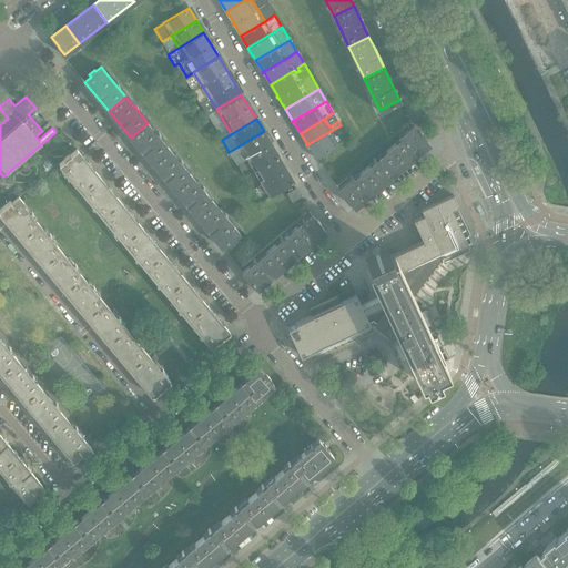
[(170,150),(156,133),(148,123),(131,138),(153,164),(170,150)]
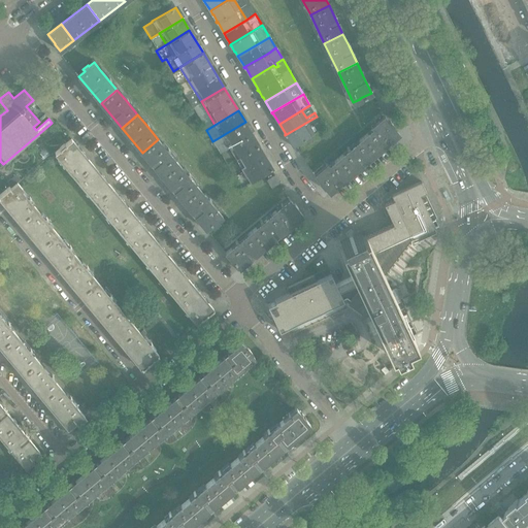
[(399,134),(394,128),(395,127),(390,122),(389,122),(384,116),(371,127),(373,129),(363,137),(376,153),(399,134)]
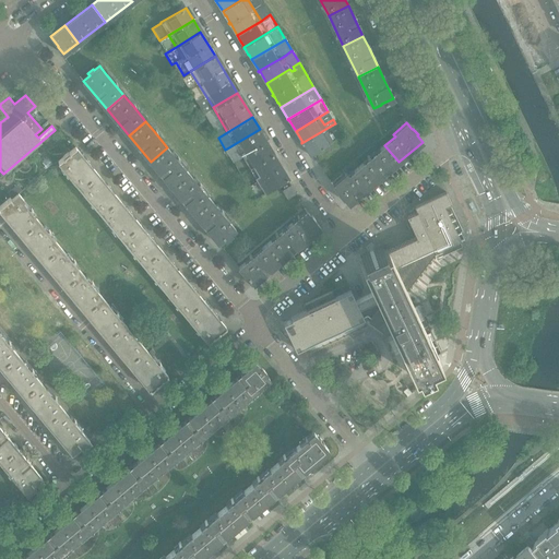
[(333,140),(340,134),(333,125),(301,143),(302,144),(304,143),(310,155),(313,153),(329,144),(333,141),(333,140)]
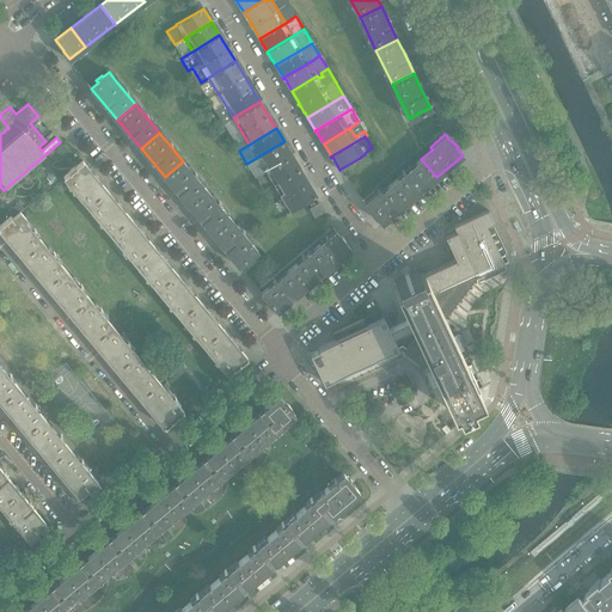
[(255,177),(292,154),(285,141),(246,164),(255,177)]
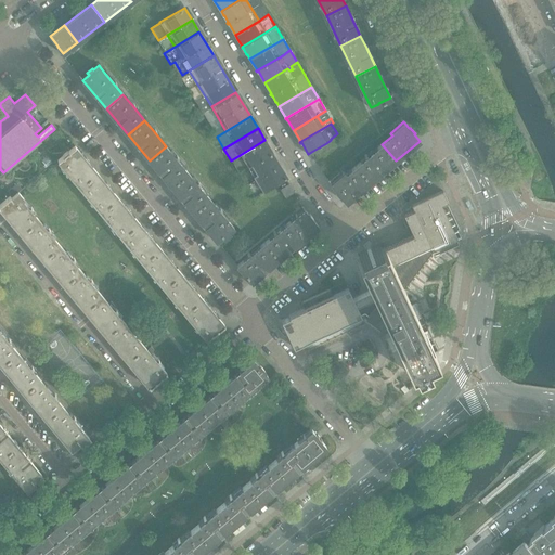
[(248,167),(272,152),(265,140),(231,160),(239,172),(248,167)]
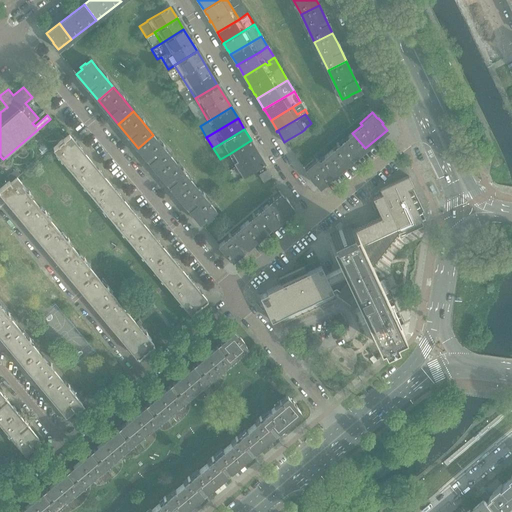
[(365,148),(352,133),(328,153),(341,168),(365,148)]
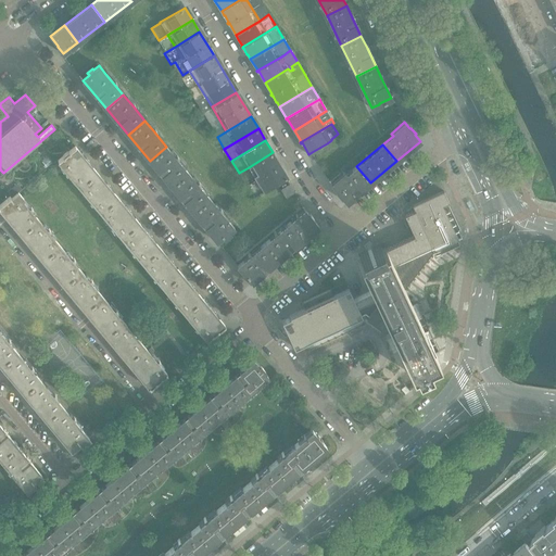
[(89,162),(86,158),(85,158),(75,146),(68,151),(67,151),(62,155),(63,155),(58,160),(79,187),(97,173),(88,162),(89,162)]
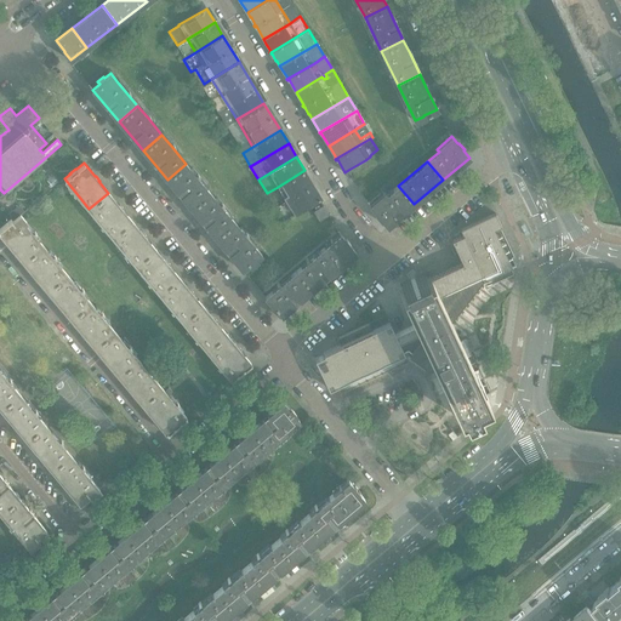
[(210,193),(197,176),(186,164),(167,180),(192,209),(210,193)]
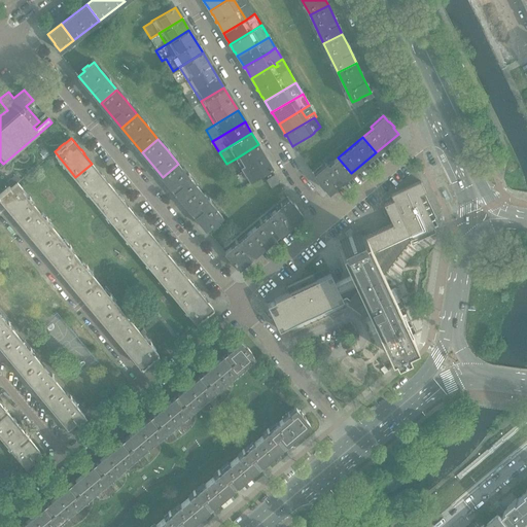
[(273,168),(258,144),(236,159),(250,181),(273,168)]
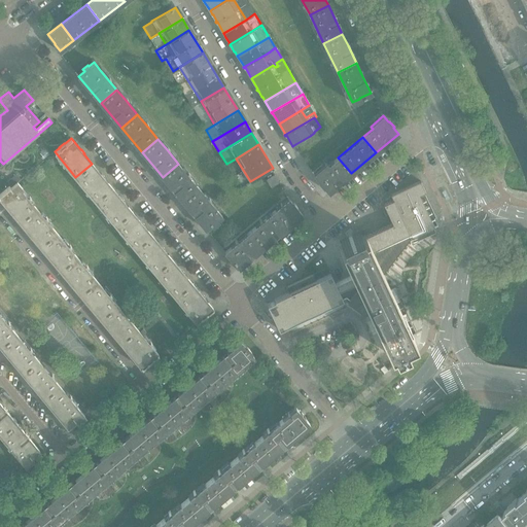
[(351,173),(338,157),(327,166),(326,164),(313,174),(318,180),(323,186),(328,192),(351,173)]
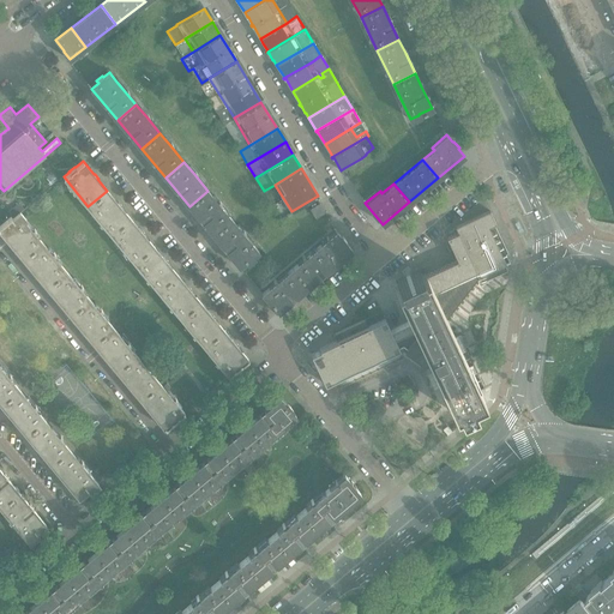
[(121,206),(118,202),(116,202),(107,191),(88,206),(112,234),(131,218),(121,206)]
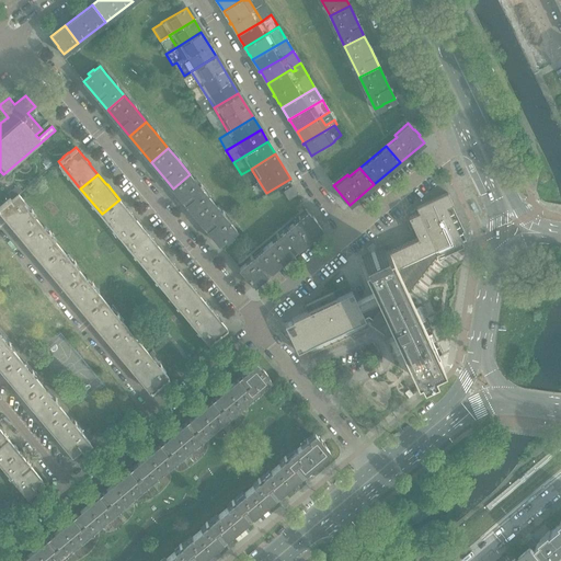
[(212,201),(198,185),(190,174),(173,189),(194,215),(212,201)]
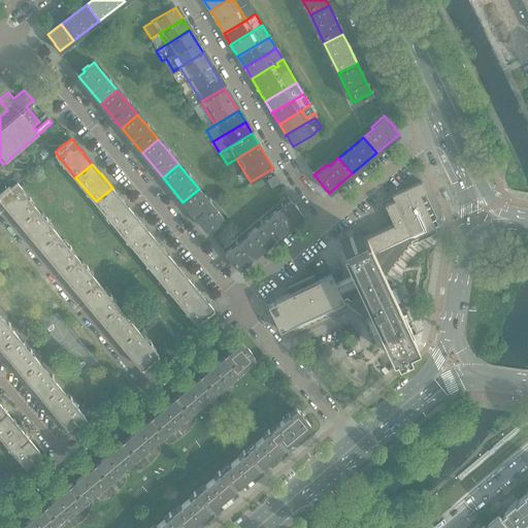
[(271,187),(279,182),(275,175),(267,179),(271,187)]
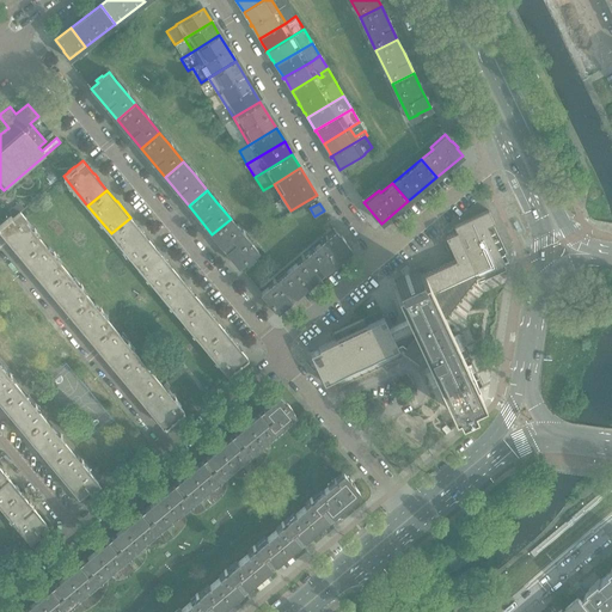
[(445,317),(476,276),(478,276),(477,275),(502,263),(503,264),(505,263),(500,255),(487,226),(494,222),(488,209),(453,226),(456,231),(445,237),(456,259),(424,274),(421,275),(417,269),(395,280),(397,286),(393,288),(409,319),(389,329),(398,347),(402,346),(405,348),(403,352),(412,359),(415,355),(427,365),(429,363),(451,410),(454,409),(458,415),(467,410),(473,408),(470,402),(482,397),(477,387),(483,385),(482,384),(481,385),(457,334),(458,332),(458,331),(452,335),(445,317)]
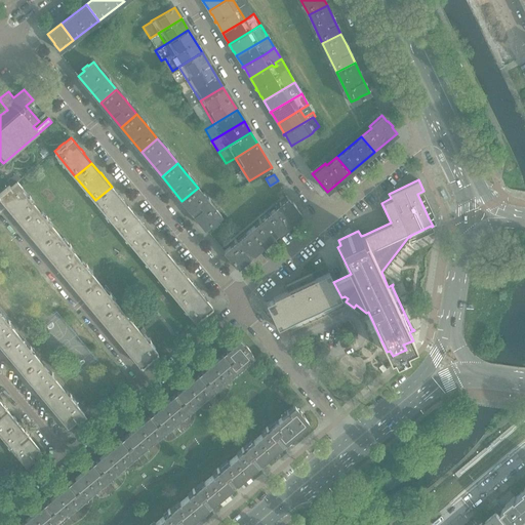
[(19,221),(36,207),(21,189),(22,188),(17,182),(10,187),(9,185),(0,192),(0,197),(8,207),(7,207),(11,211),(19,221)]
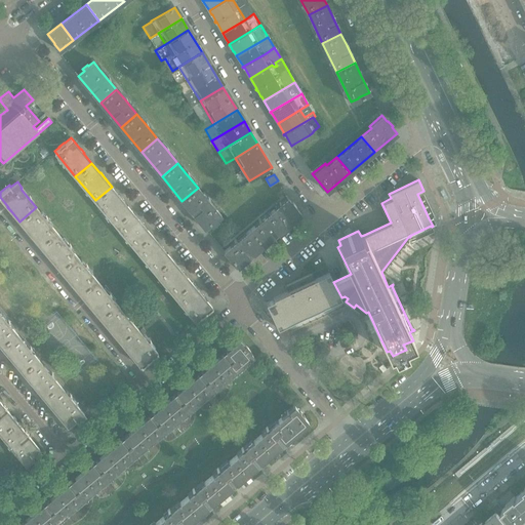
[(123,201),(124,200),(120,196),(120,197),(112,187),(95,200),(115,224),(131,210),(123,201)]
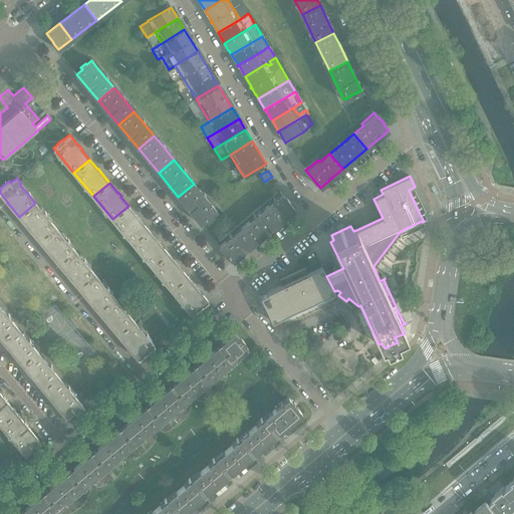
[(216,211),(203,194),(194,184),(178,197),(200,223),(206,218),(208,220),(213,215),(212,214),(216,211)]
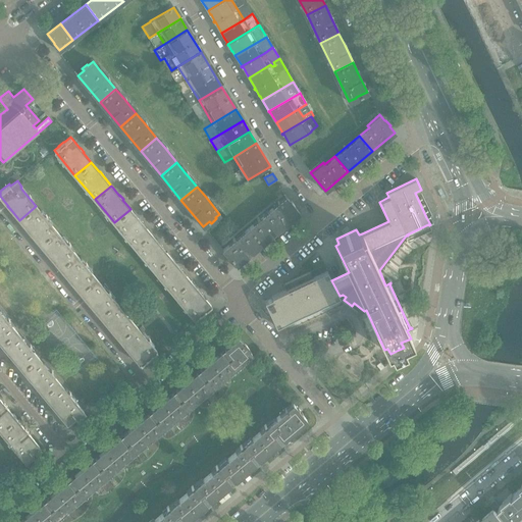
[(299,212),(294,207),(294,206),(295,206),(291,201),(291,202),(290,202),(285,197),(273,207),(286,223),(299,212)]
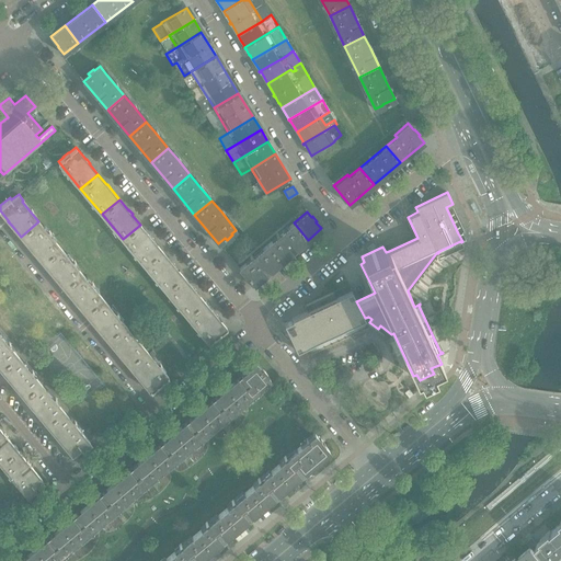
[(60,248),(47,232),(38,221),(21,237),(31,247),(30,248),(31,249),(33,252),(34,251),(43,262),(60,248)]
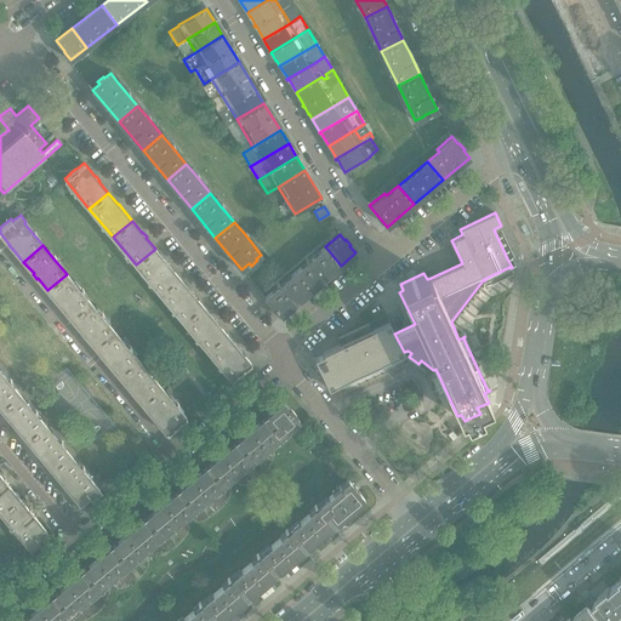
[(312,290),(341,266),(325,246),(296,272),(312,290)]
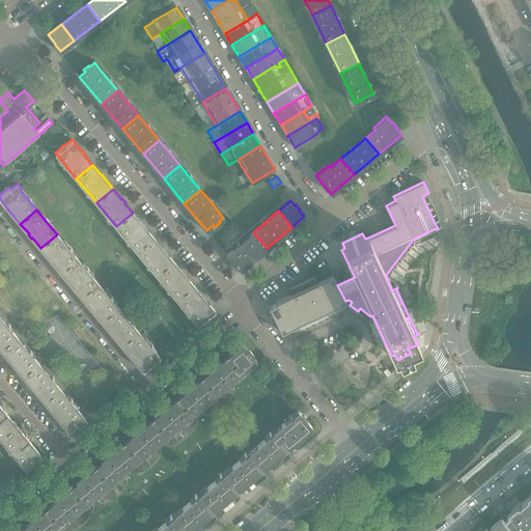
[(144,227),(145,226),(142,222),(141,223),(133,213),(116,226),(136,251),(152,236),(144,227)]
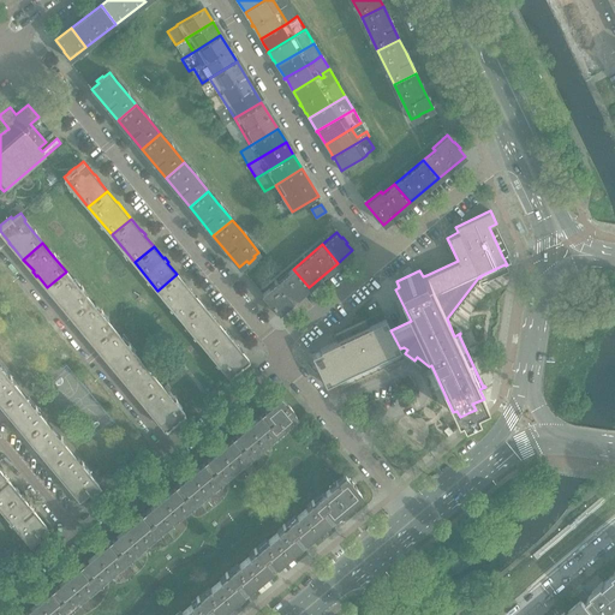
[(279,312),(309,287),(293,269),(262,294),(269,302),(269,300),(273,304),(272,304),(274,308),(275,308),(279,312)]
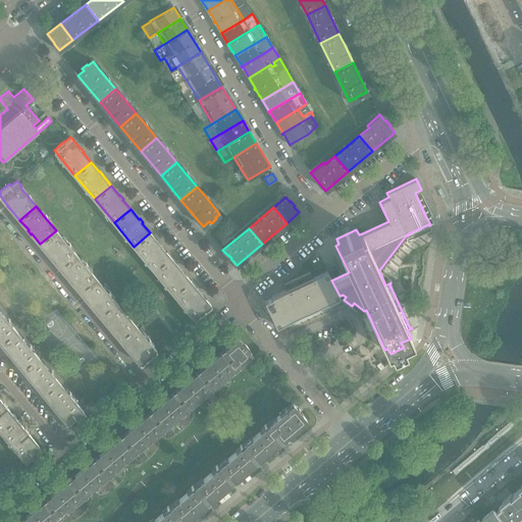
[(75,254),(61,237),(56,230),(40,244),(48,254),(49,256),(51,258),(59,267),(75,254)]
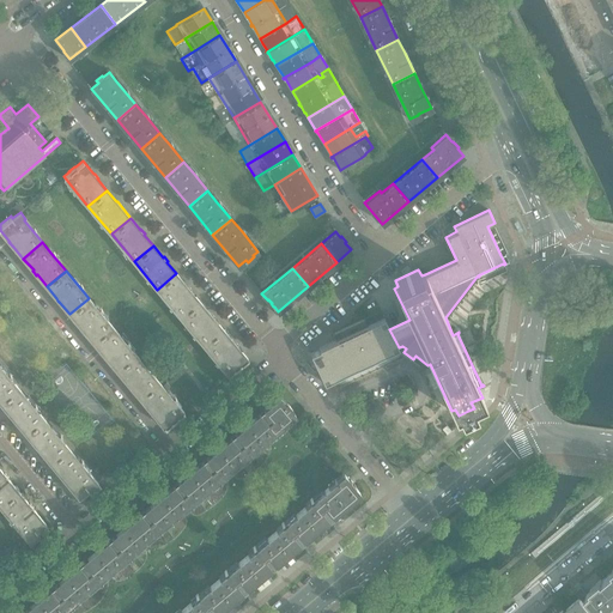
[(190,290),(188,286),(187,285),(186,285),(176,273),(157,290),(181,317),(200,302),(190,290)]
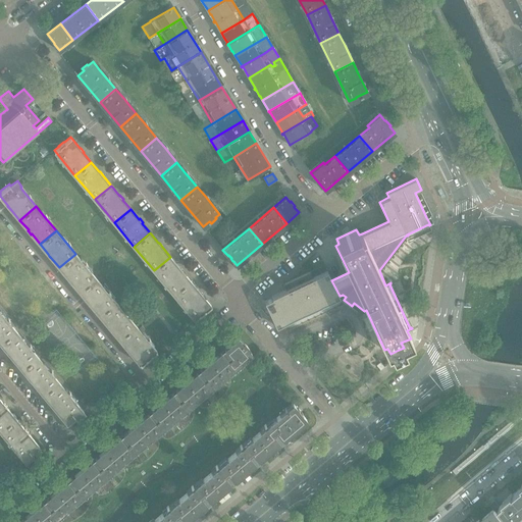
[(96,278),(85,264),(75,254),(59,267),(68,277),(67,278),(69,279),(70,282),(71,281),(80,292),(96,278)]
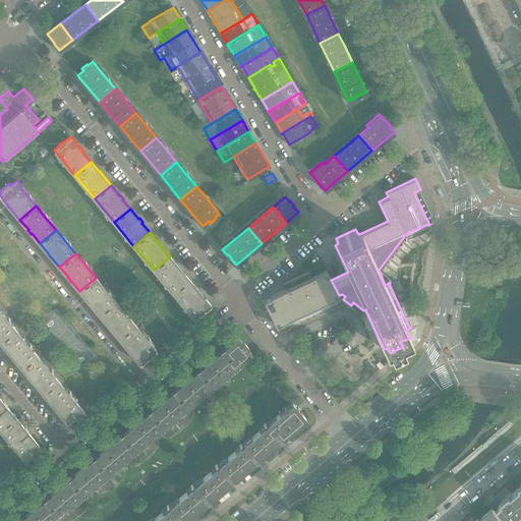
[(181,270),(182,270),(178,266),(170,256),(154,270),(173,293),(189,280),(181,270)]
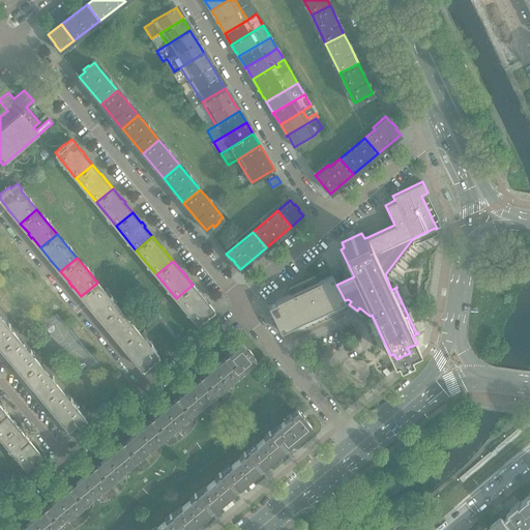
[(344,304),(343,302),(345,301),(345,300),(336,285),(332,274),(318,282),(315,275),(288,289),(290,294),(275,301),(276,302),(268,305),(281,331),(290,327),(291,329),(344,304)]
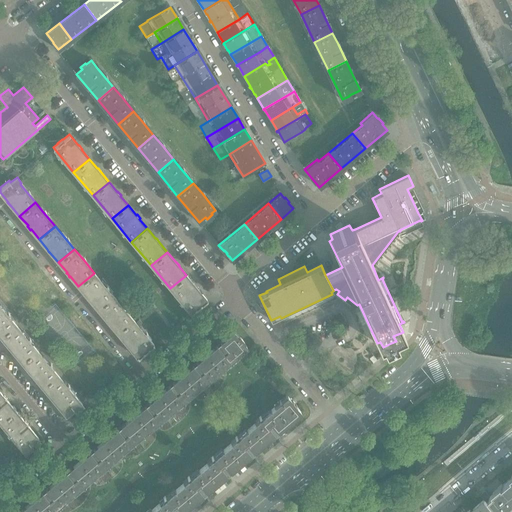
[(113,296),(104,285),(94,273),(78,286),(86,296),(87,298),(89,300),(90,300),(97,309),(113,296)]
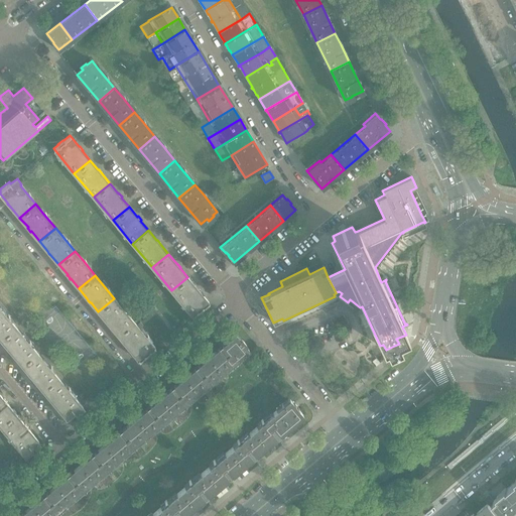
[(200,290),(198,288),(197,286),(196,287),(187,277),(171,290),(192,315),(198,311),(203,307),(209,302),(200,291),(200,290)]
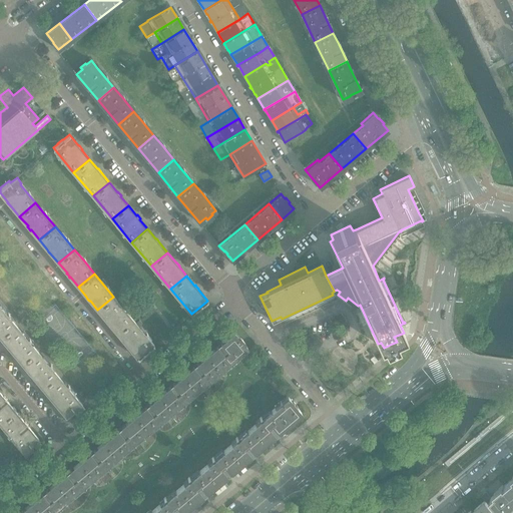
[(133,320),(121,306),(113,297),(97,310),(106,320),(105,321),(109,325),(109,324),(117,333),(133,320)]
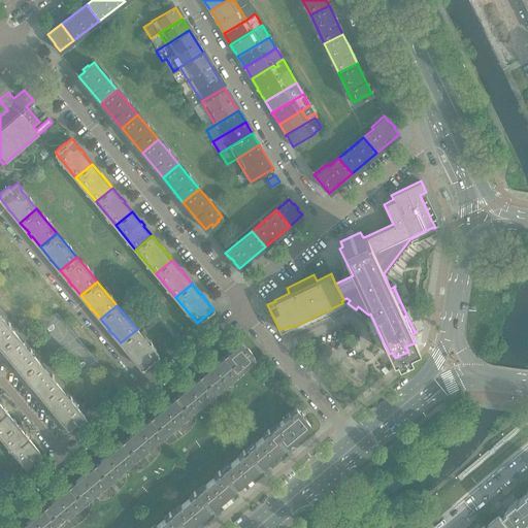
[(17,334),(0,315),(0,345),(1,348),(17,334)]
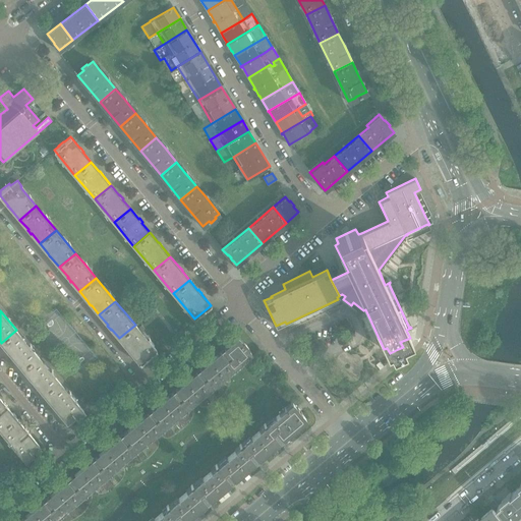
[(157,350),(147,338),(135,325),(119,338),(127,349),(129,351),(130,353),(131,353),(140,363),(147,358),(148,359),(152,355),(152,354),(157,350)]
